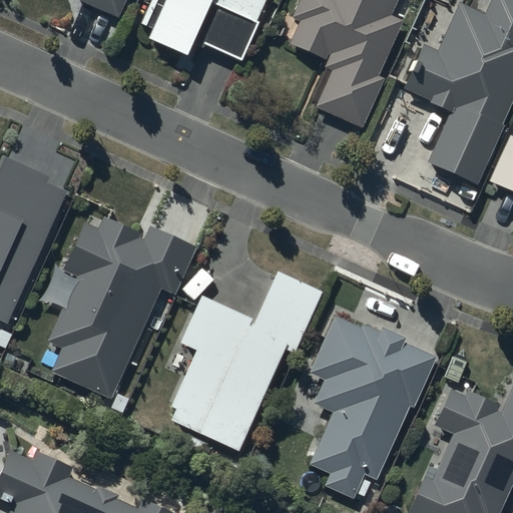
[(123,0),(76,0),(115,18),(123,0)]
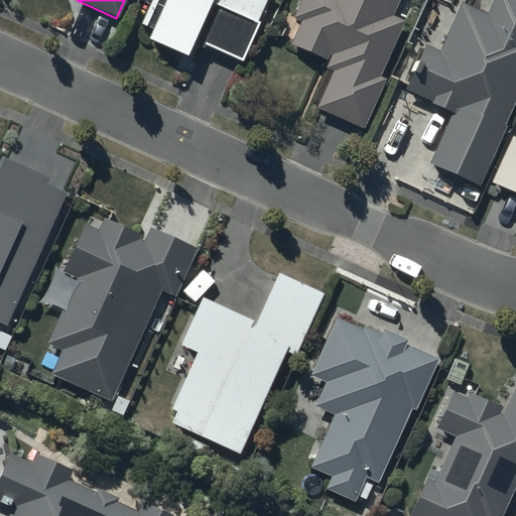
[(151,0),(140,25),(152,30),(148,38),(186,55),(191,45),(203,50),(205,46),(241,61),(268,0),(151,0)]
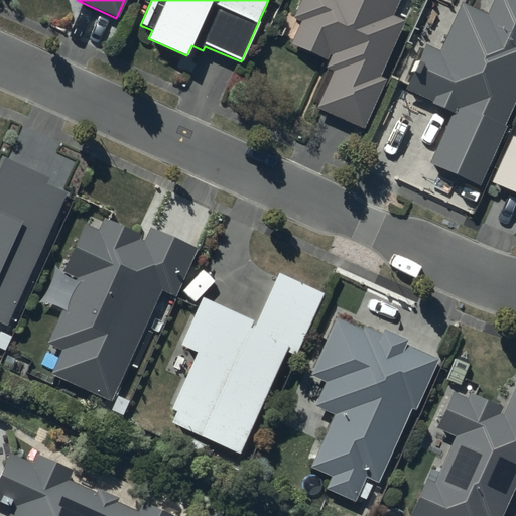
[(396,0),(298,0),(290,18),(298,21),(288,44),(327,61),(324,69),(332,72),(314,109),(360,128),(382,80),(377,78),(402,22),(389,16),(396,0)]
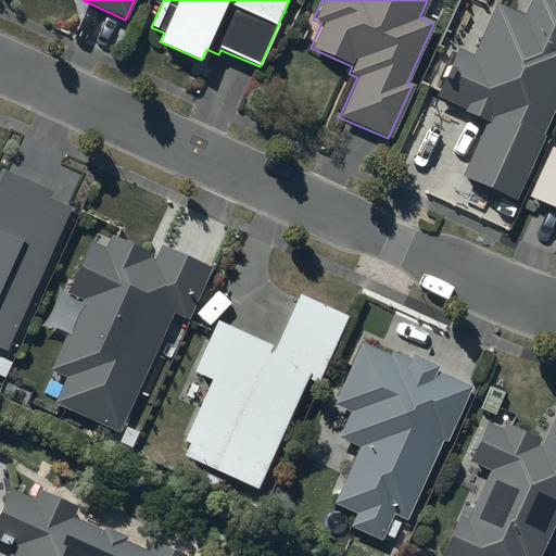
[(555,0),(530,0),(525,15),(496,3),(472,55),(457,49),(436,97),(464,109),(463,112),(485,122),(462,177),(514,200),(555,104),(555,0)]
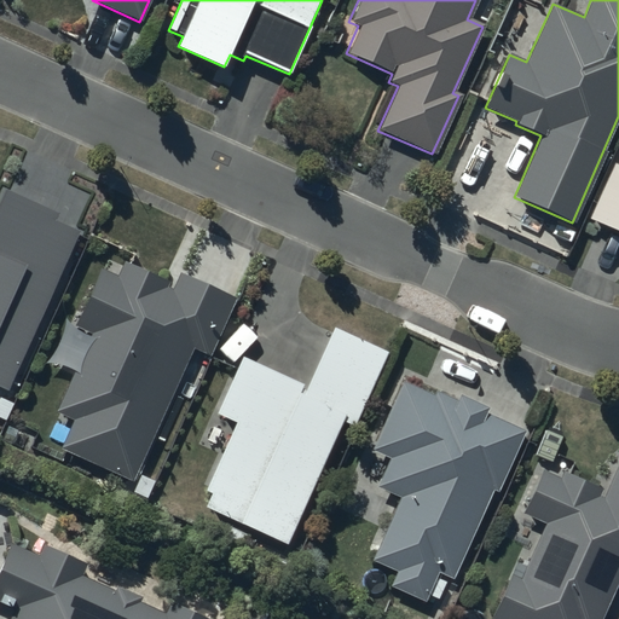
[(618,165),(614,163),(589,219),(618,232),(618,165)]
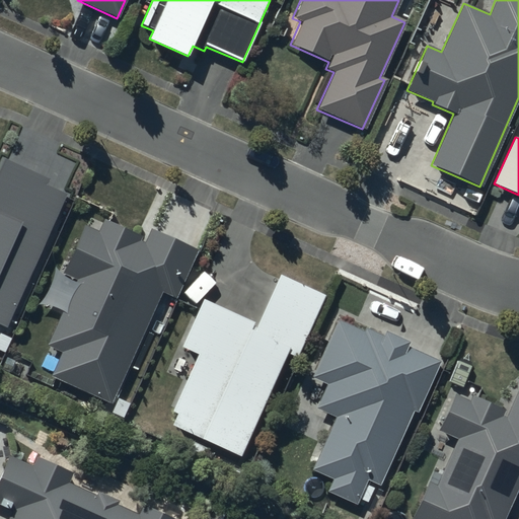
[(2,156),(0,159),(0,321),(2,323),(67,187),(2,156)]
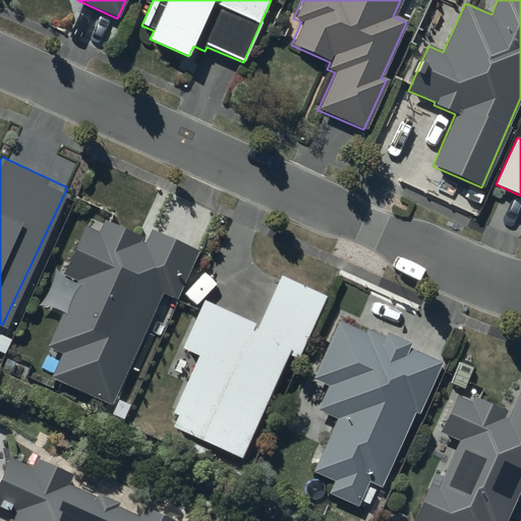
[(100,233),(84,226),(62,274),(79,281),(49,347),(63,354),(53,379),(109,404),(161,292),(176,299),(197,252),(153,232),(147,244),(140,241),(141,237),(106,221),(100,233)]
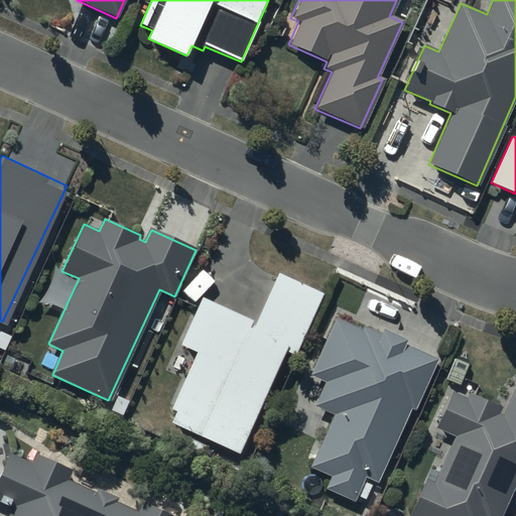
[(254,324),(201,299),(179,345),(195,352),(168,409),(175,412),(170,424),(238,455),(285,352),(295,357),(324,295),(276,274),(254,324)]
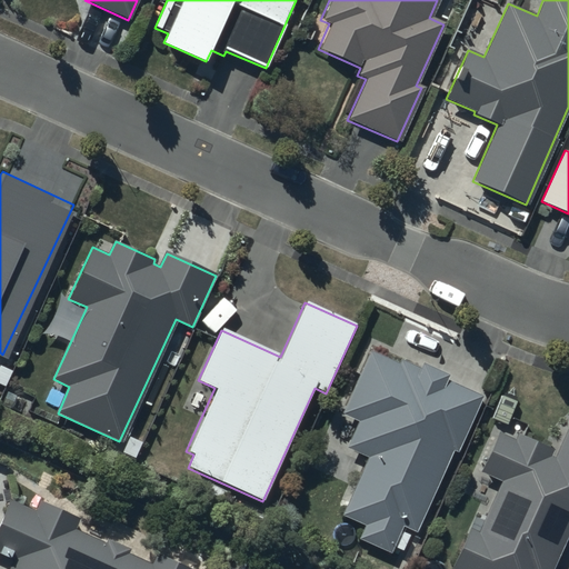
[(401,365),(371,351),(342,413),(359,421),(347,447),(367,457),(340,513),(366,526),(359,538),(389,552),(391,547),(401,552),(409,536),(400,531),(402,526),(413,531),(451,450),(455,451),(480,397),(446,381),(448,377),(422,365),(420,370),(402,361),(401,365)]
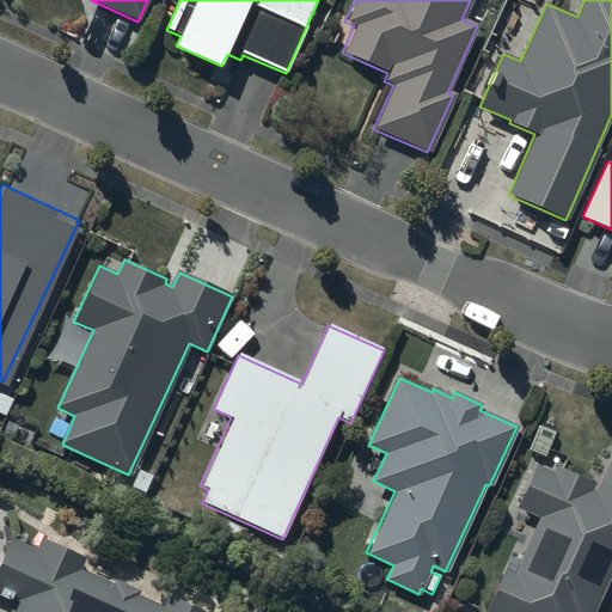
[(611,464),(610,464),(595,496),(587,493),(591,484),(560,470),(556,477),(534,467),(516,507),(539,518),(514,574),(506,569),(487,611),(591,611),(611,565),(611,464)]
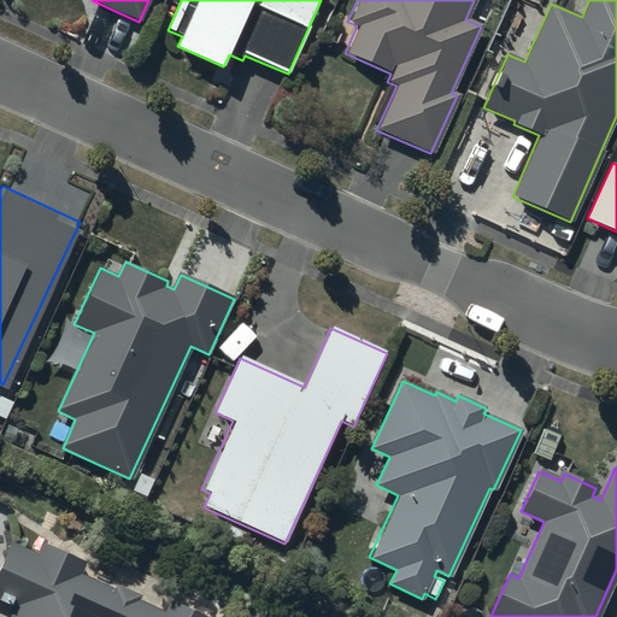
[(0,560),(0,599),(13,606),(9,616),(206,616),(169,600),(163,612),(137,601),(139,597),(117,586),(113,592),(78,576),(84,564),(42,546),(39,554),(9,541),(0,560)]
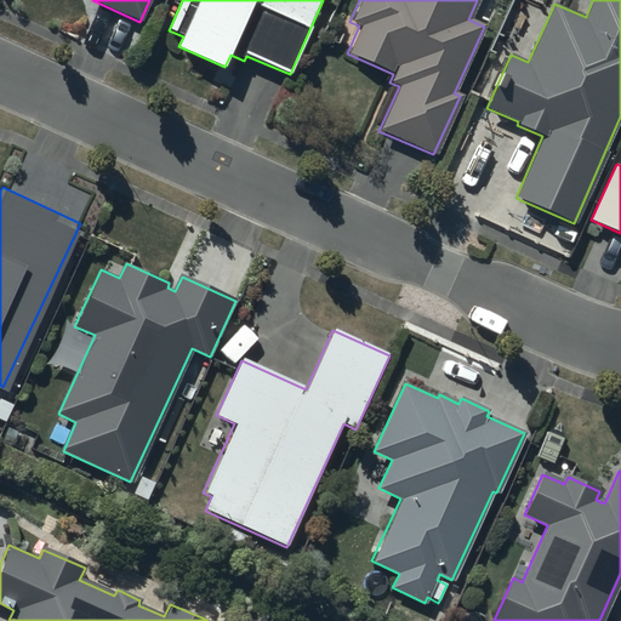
All buildings are outlined.
